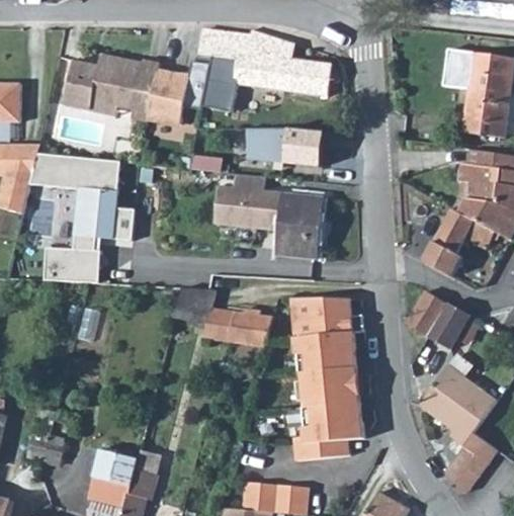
[(197,54),(238,59),(237,67),(222,65),(220,81),(258,87),(265,33),(249,28),(247,34),(201,28),(197,54)]
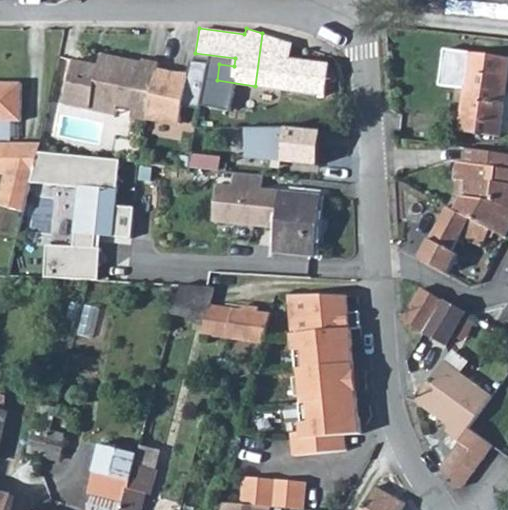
[(255,86),(323,95),(327,63),(287,57),(289,42),(262,33),(255,86)]
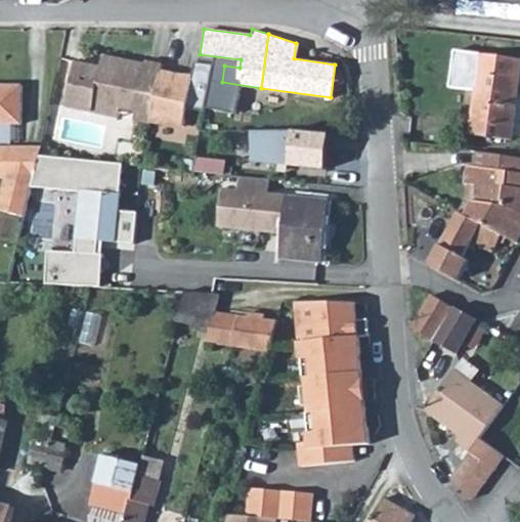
[(466,133),(509,139),(519,57),(478,52),(466,133)]
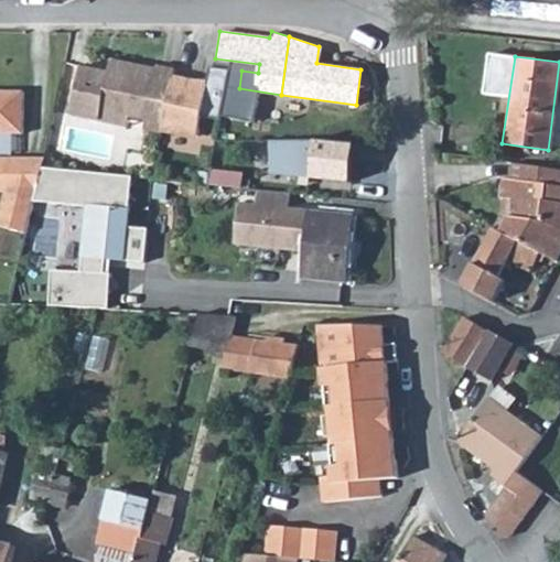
[(106,71),(77,64),(68,112),(97,119),(99,105),(127,110),(126,115),(127,115),(143,119),(141,128),(159,132),(160,127),(171,74),(172,67),(154,64),(153,67),(108,57),(106,71)]
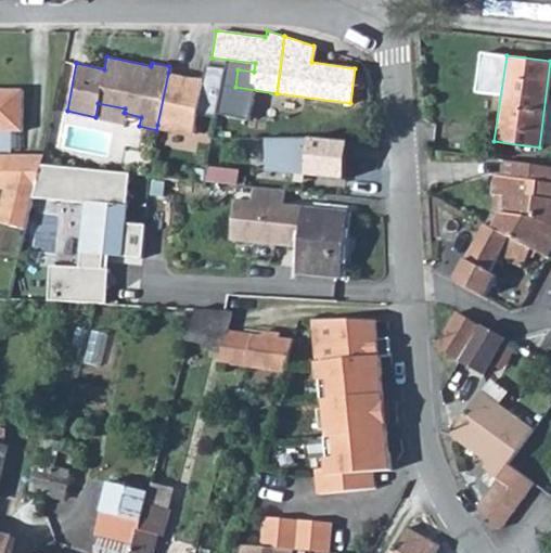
[(225,67),(204,64),(201,80),(168,73),(157,125),(192,132),(195,113),(214,117),(225,67)]
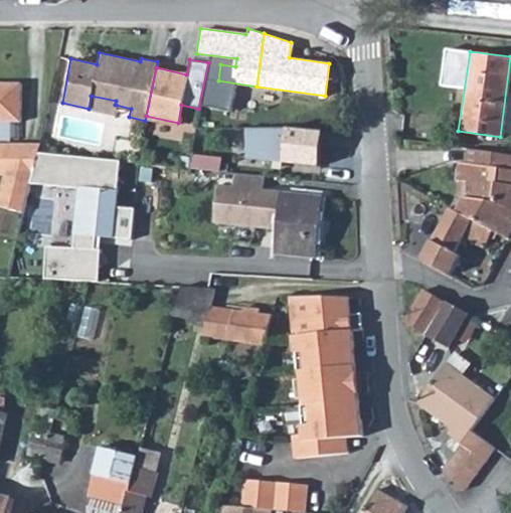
[(0,120),(18,120),(18,82),(0,81),(0,120)]
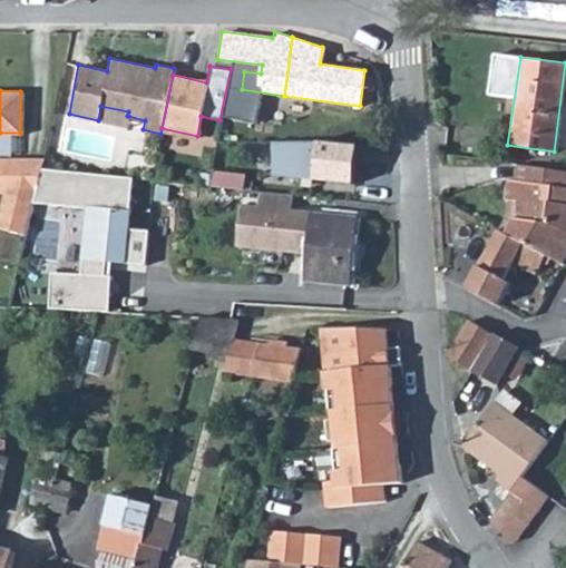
[(128,111),(100,106),(98,120),(126,126),(128,116),(127,116),(128,111)]
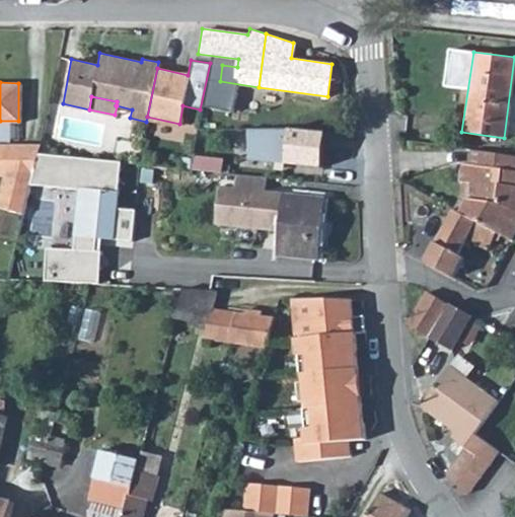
[(288,128),(244,128),(246,159),(319,166),(322,131),(288,128)]
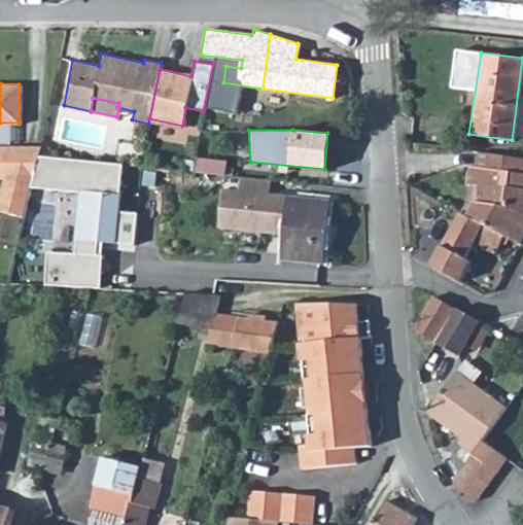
[(36,154),(39,146),(0,145),(0,177),(2,177),(0,185),(0,210),(21,216),(29,184),(36,154)]
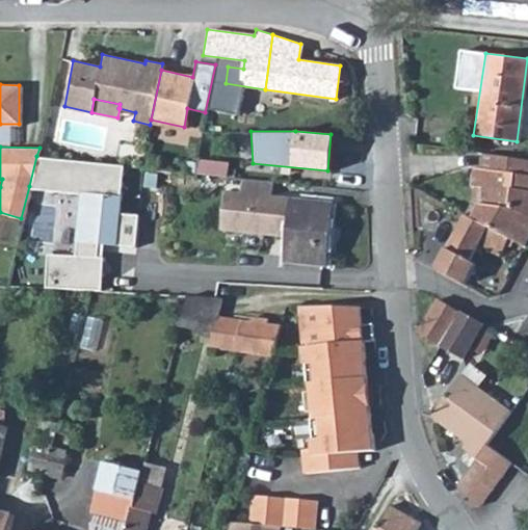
[(477,167),(527,174),(527,158),(479,153),(477,167)]
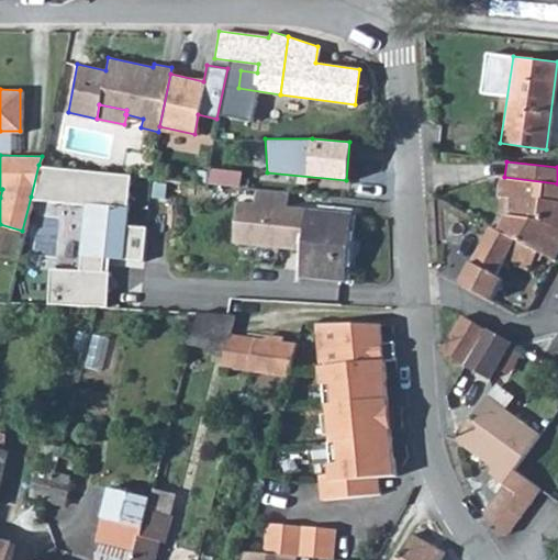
[(47,268),(46,303),(105,305),(113,208),(130,203),(133,174),(38,165),(31,197),(85,205),(81,270),(47,268)]
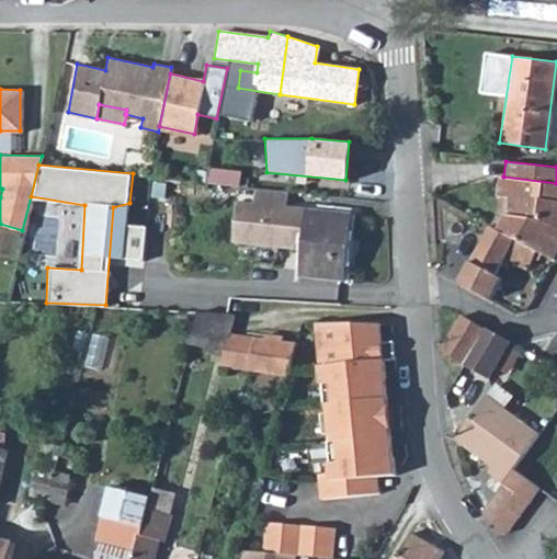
[(238,171),(216,168),(215,182),(236,184),(238,171)]
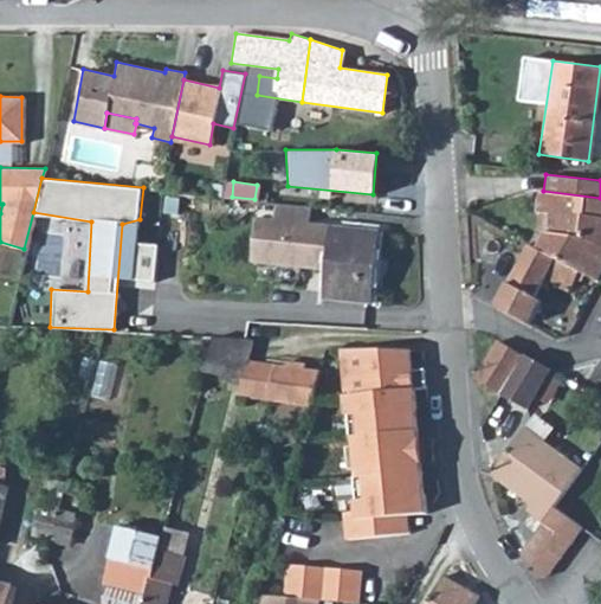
[(535,248),(582,272),(595,280),(600,267),(600,198),(543,191),(537,190),(534,211),(538,211),(545,212),(544,231),(535,248)]
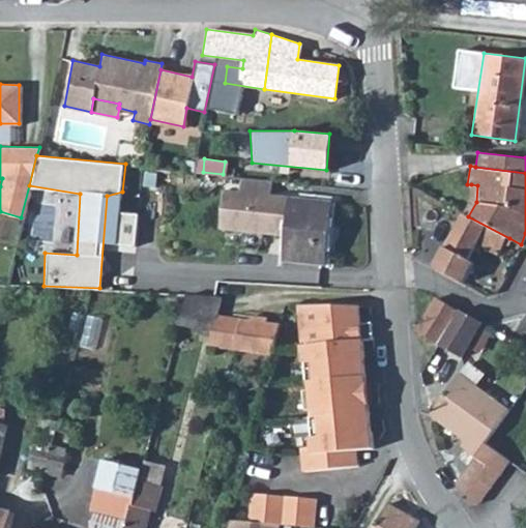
[(237,192),(269,196),(270,179),(239,176),(237,192)]
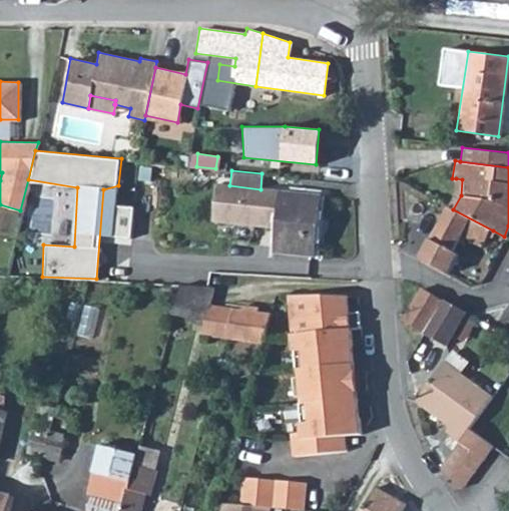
[(447,205),(453,209),(461,195),(462,179),(456,178),(455,194),(447,205)]
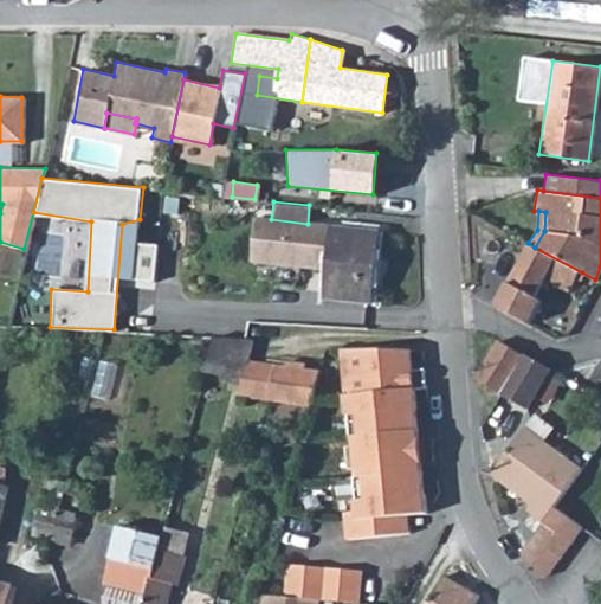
[(308,224),(271,219),(256,218),(251,259),(325,267),(323,296),(368,301),(375,230),(308,224)]
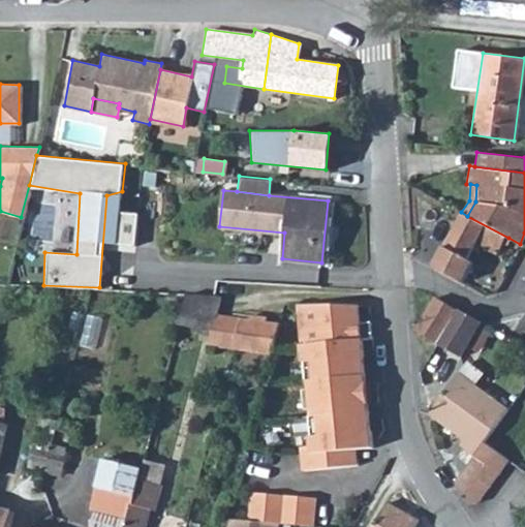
[(461,212),(431,266),(459,281),(470,260),(464,257),(473,241),(495,252),(500,241),(505,244),(508,238),(467,216),(461,212)]
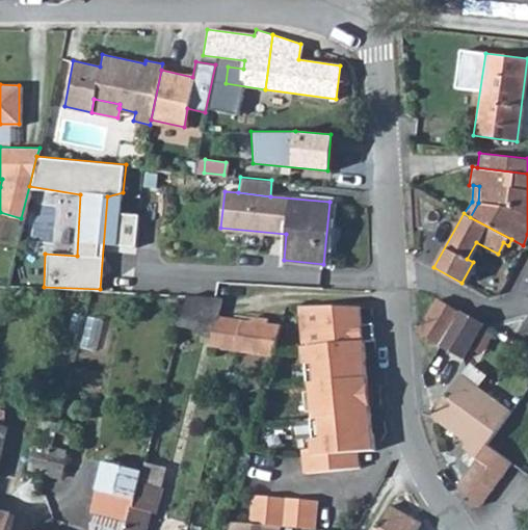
[(178,325),(200,332),(199,335),(207,337),(206,346),(232,350),(270,355),(279,324),(266,322),(266,319),(248,316),(247,320),(215,315),(220,297),(185,295),(178,325)]
